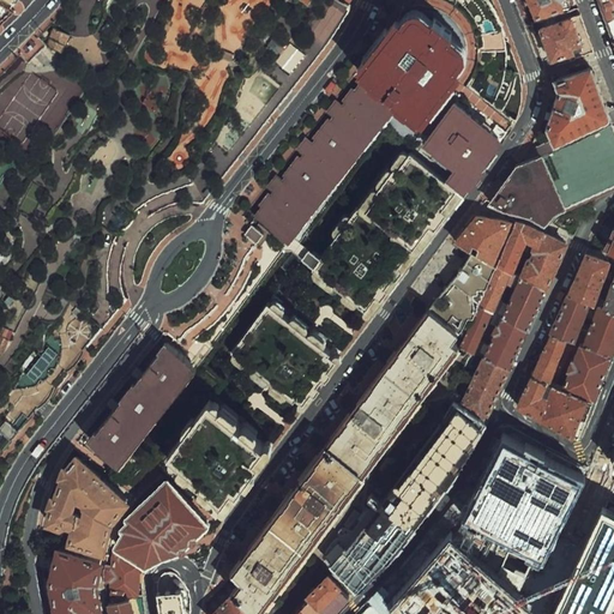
[(572,0),(528,0),(535,22),(576,8),(572,0)]
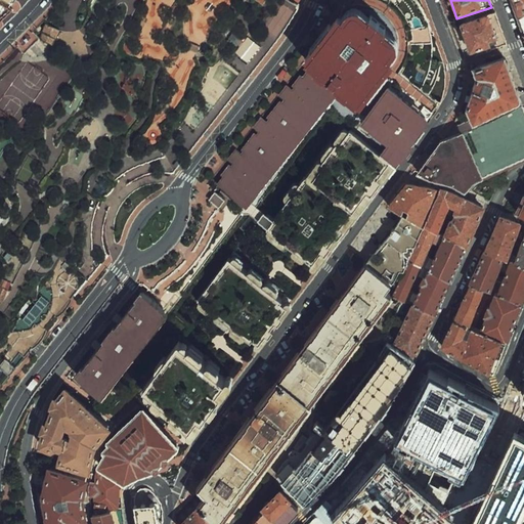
[(523,32),(523,0),(509,0),(522,33),(523,32)]
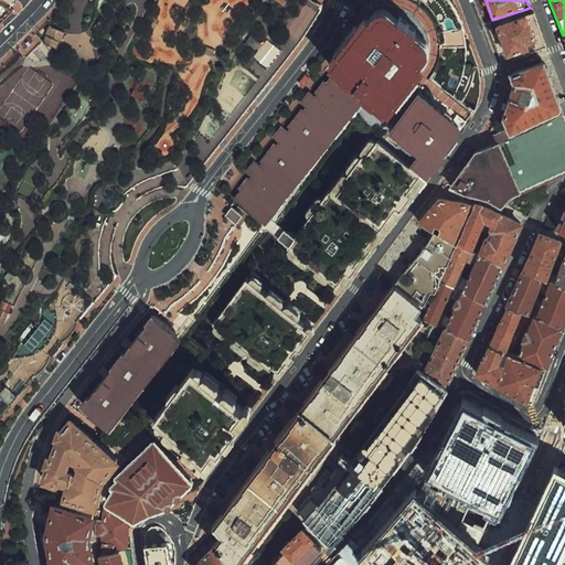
[(0,4),(0,24),(9,10),(0,4)]
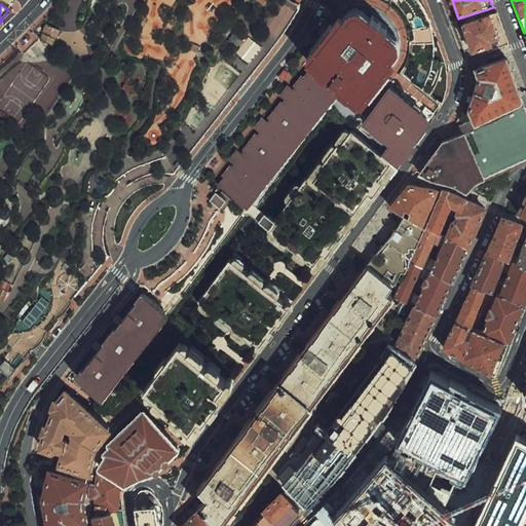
[(341,17),(306,64),(366,110),(401,66),(398,60),(405,50),(404,44),(363,10),(357,10),(347,19),(341,17)]
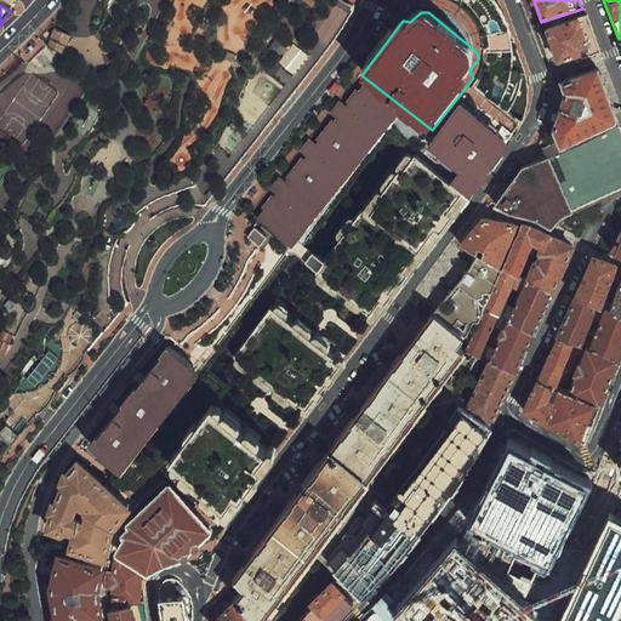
[(587,16),(548,30),(562,66),(600,51),(587,16)]
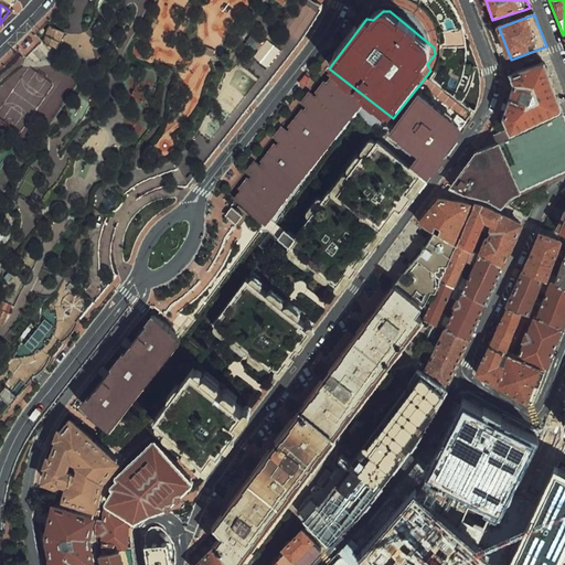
[(62,40),(64,34),(51,28),(43,44),(56,51),(62,40)]
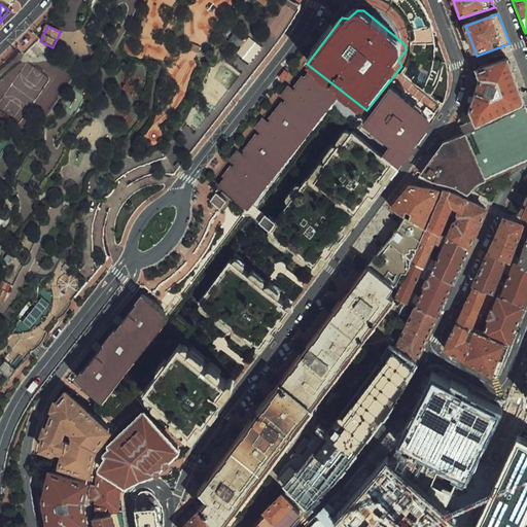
[(432,26),(414,30),(416,43),(435,39),(432,26)]
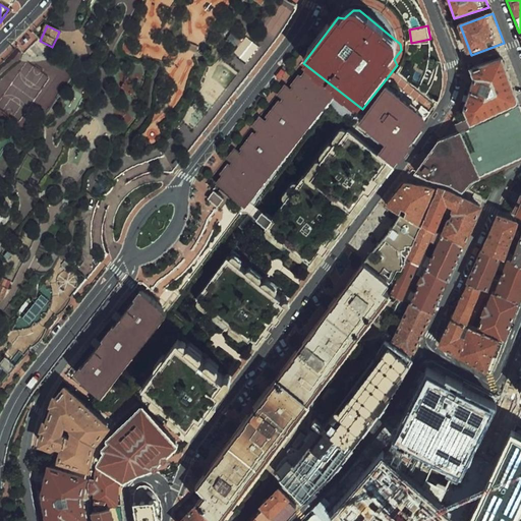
[(234,52),(247,61),(259,44),(246,35),(234,52)]
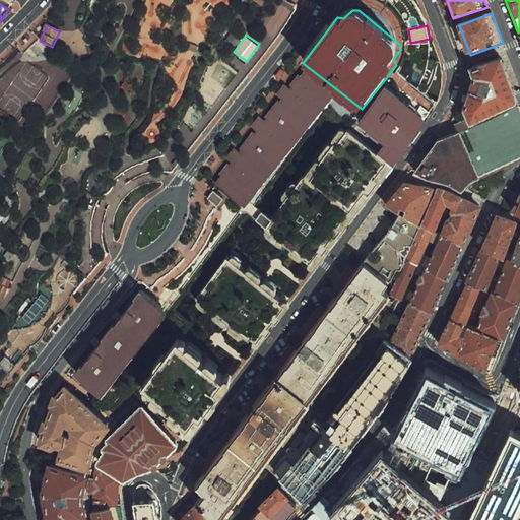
[(519,93),(505,52),(468,64),(474,80),(463,107),(467,119),(455,123),(458,131),(519,110),(519,93)]
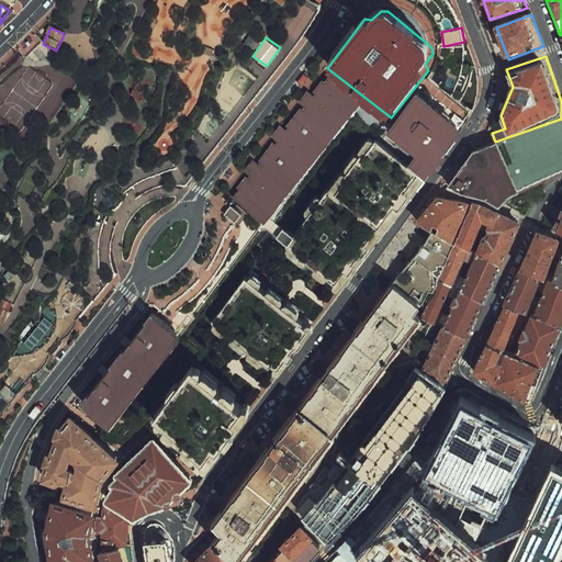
[(295,181),(364,103),(330,74),(323,82),(322,80),(312,91),(315,94),(313,97),(307,91),(299,101),(307,109),(303,113),(300,110),(289,124),(291,126),(287,132),(280,126),(271,137),(278,142),(276,145),(272,142),(258,160),(260,163),(258,166),(254,161),(245,170),(250,176),(248,178),(245,176),(236,188),(238,190),(233,197),(261,222),(295,181)]
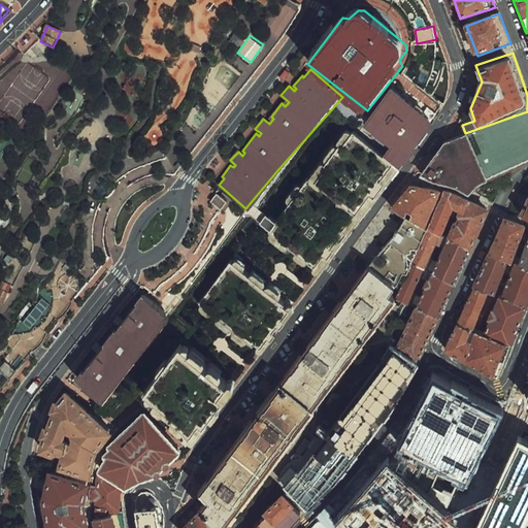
[(435,110),(398,85),(371,122),(399,141),(392,151),(402,158),(406,163),(419,152),(426,141),(425,140),(440,120),(439,113),(435,110)]
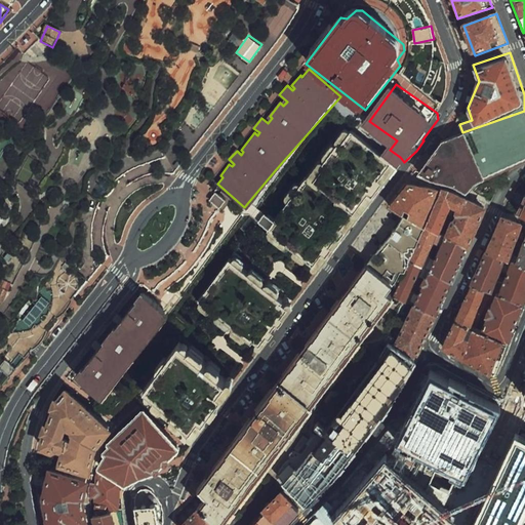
[(485,182),(486,180),(524,166),(524,111),(462,132),(468,146),(475,160),(481,175),(484,182),(485,182)]
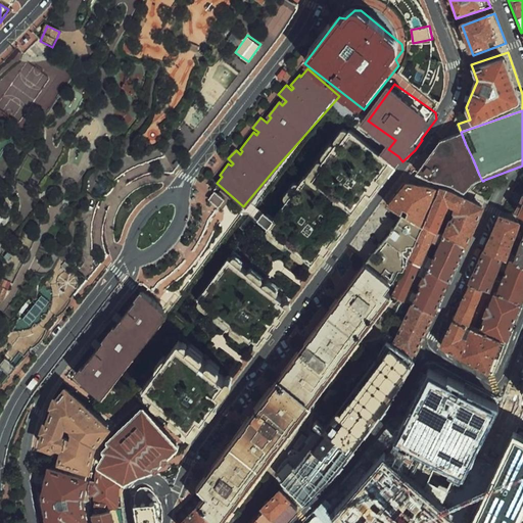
[(313,174),(366,209),(402,161),(398,156),(388,149),(350,124),(313,174)]
